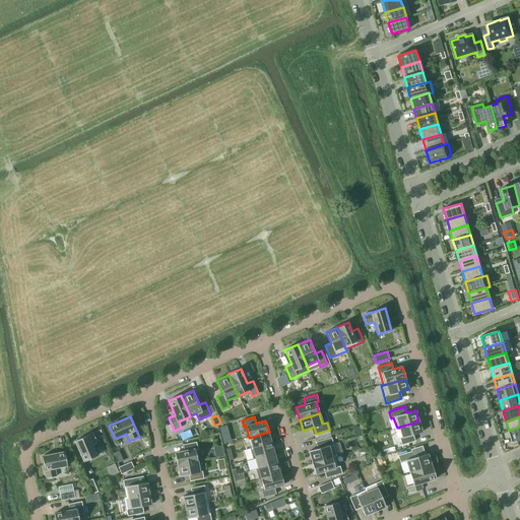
[(399,438),(401,445),(414,441),(413,435),(421,432),(418,421),(399,427),(399,428),(402,437),(399,438)]
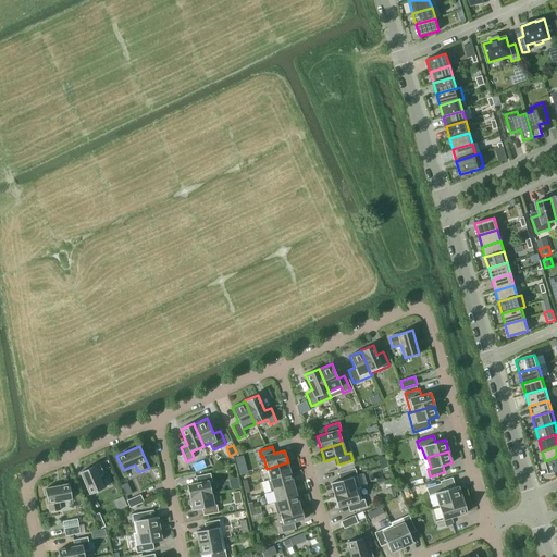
[(247,472),(243,456),(235,458),(239,474),(247,472)]
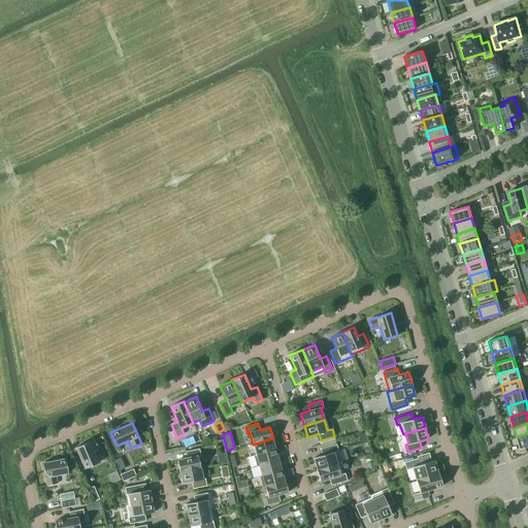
[(527,447),(527,433),(517,437),(521,450),(527,447)]
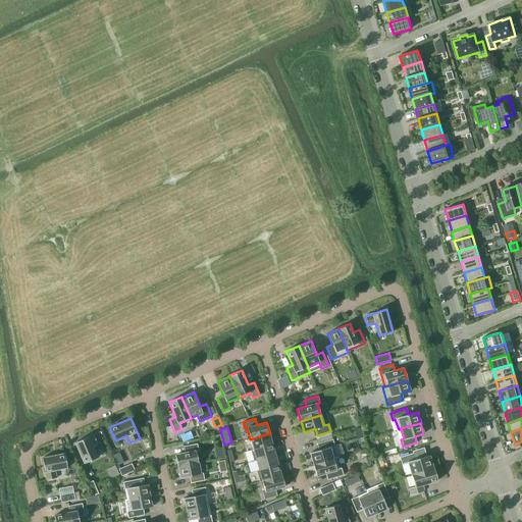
[(183,433),(185,440),(196,436),(193,429),(183,433)]
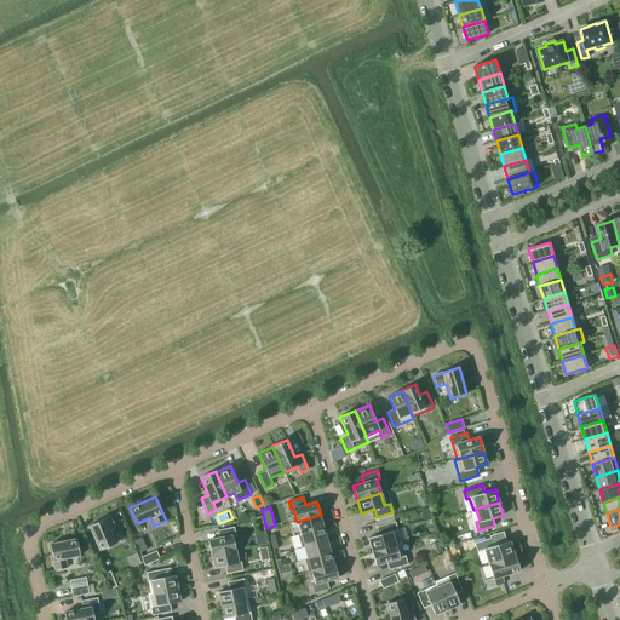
[(323,527),(320,515),(297,522),(300,533),(300,534),(323,527)]
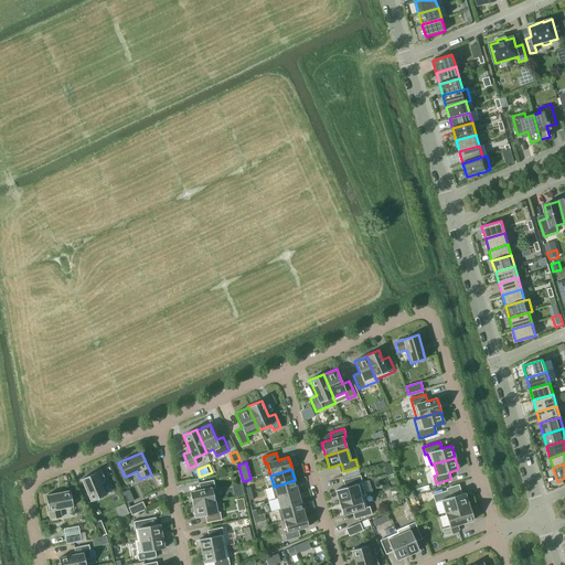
[(105,480),(100,470),(82,479),(92,501),(105,496),(99,482),(105,480)]
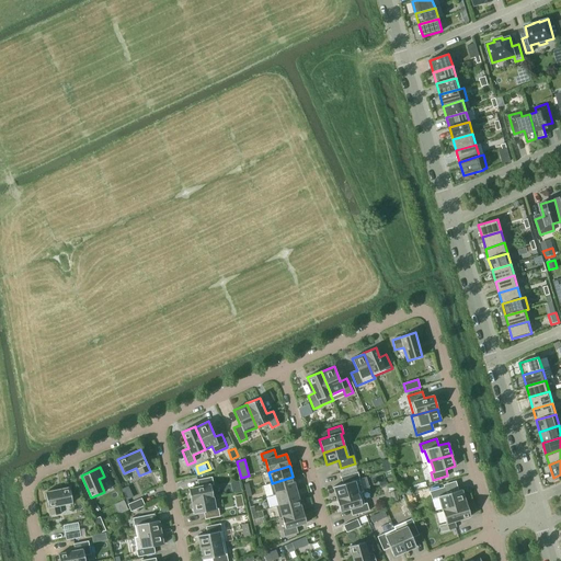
[(363,492),(357,472),(341,477),(343,483),(333,487),(336,499),(361,491),(361,492),(363,492)]
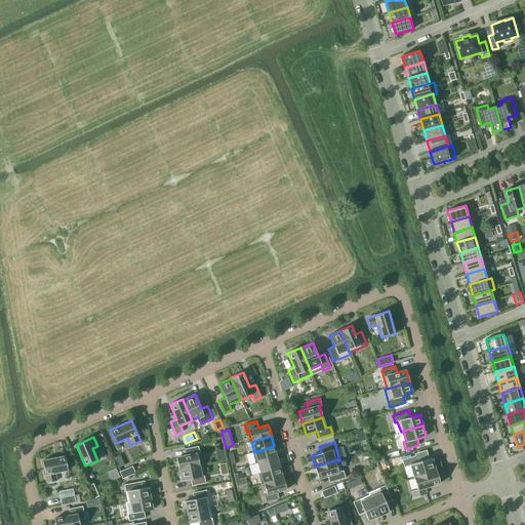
[(199,453),(198,446),(185,449),(186,455),(176,457),(178,470),(179,470),(179,469),(199,465),(197,454),(199,453)]
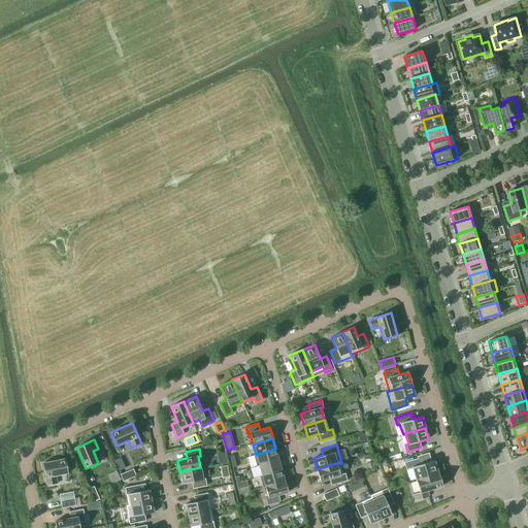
[(256,454),(254,455),(257,466),(259,465),(278,460),(275,449),(256,455),(256,454)]
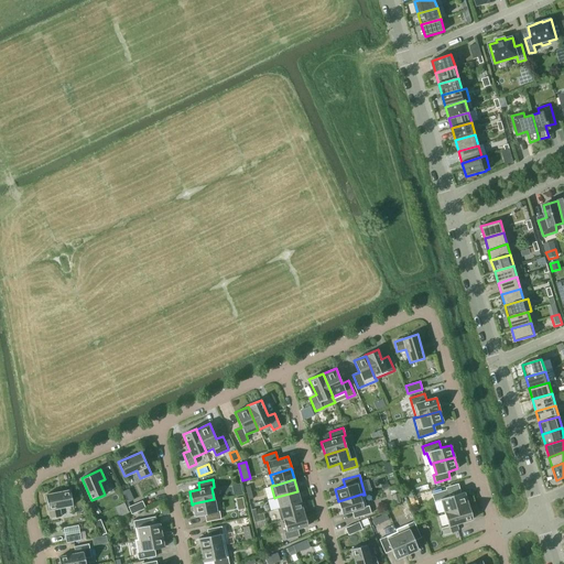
[(69,490),(45,495),(51,519),(61,517),(60,508),(73,506),(69,490)]
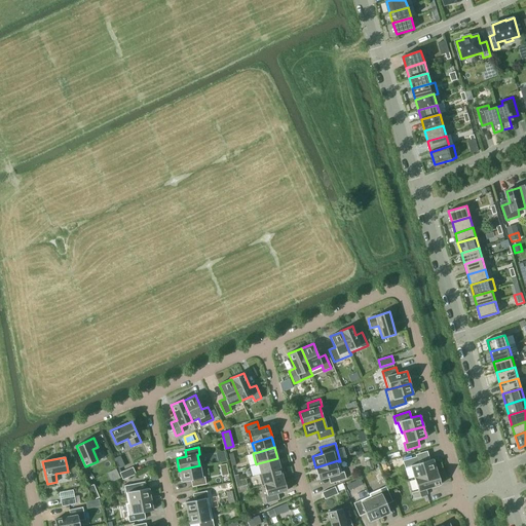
[(411,466),(414,478),(436,471),(433,458),(418,463),(416,457),(403,460),(405,467),(411,466)]
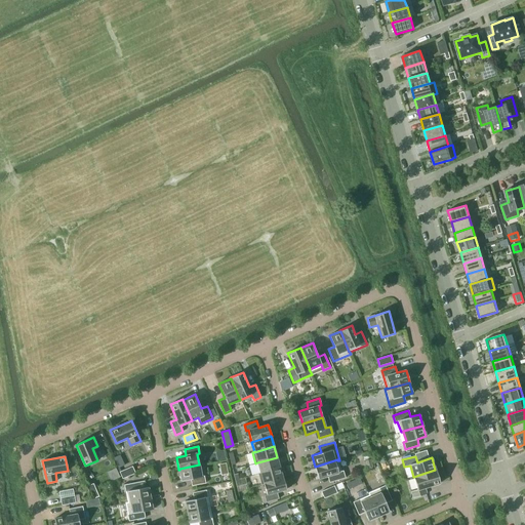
[(280,468),(277,457),(257,462),(260,473),(280,468)]
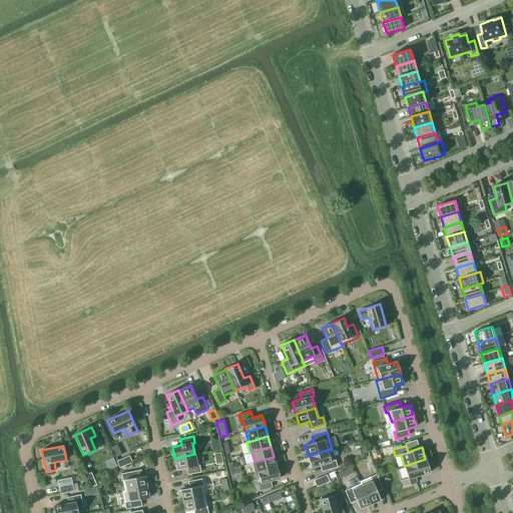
[(330,449),(308,456),(311,468),(320,465),(322,471),(337,467),(335,460),(333,461),(330,450),(330,449)]
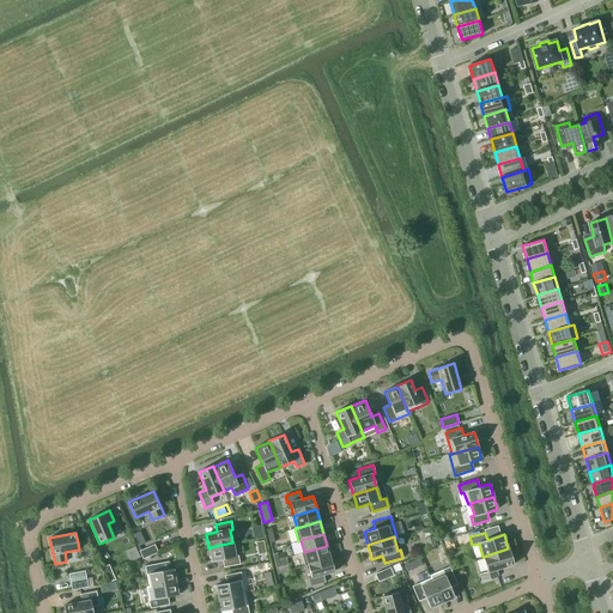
[(451,539),(444,541),(447,551),(455,548),(451,539)]
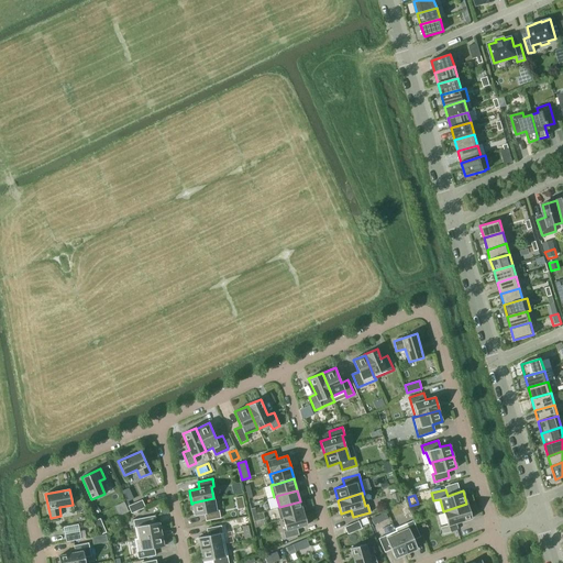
[(244,508),(242,496),(235,498),(238,509),(244,508)]
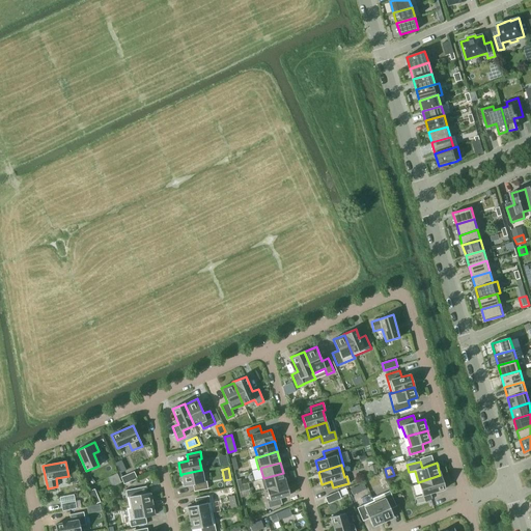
[(182,474),(182,475),(184,486),(193,484),(194,492),(207,488),(206,481),(203,481),(201,470),(182,474)]
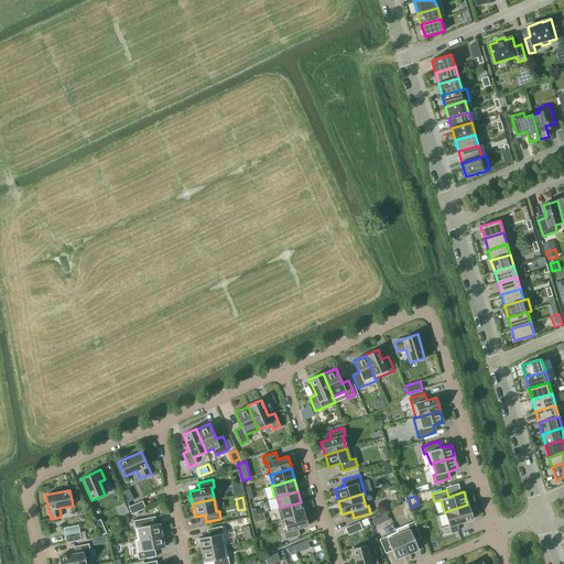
[(142,501),(128,507),(131,514),(145,508),(142,501)]
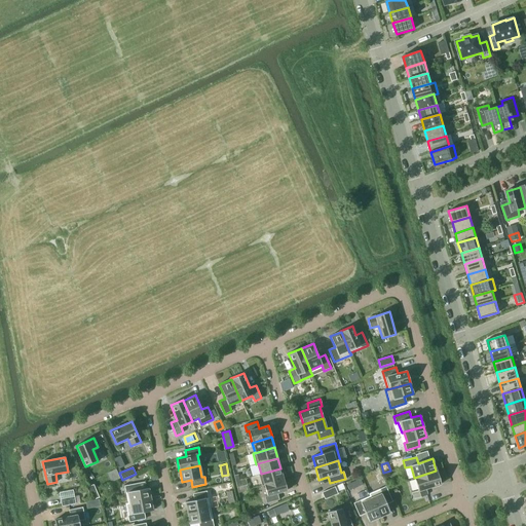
[(262,486),(264,485),(264,484),(283,479),(280,468),(261,474),(259,475),(262,486)]
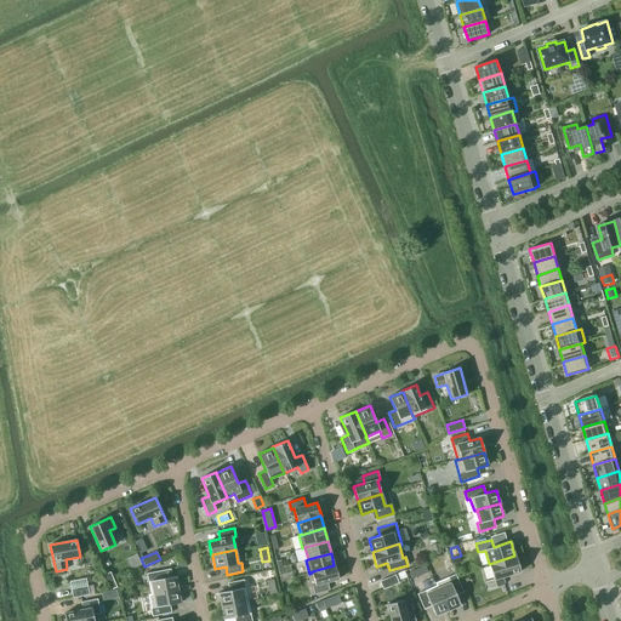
[(502,577),(520,571),(516,556),(514,556),(489,564),(493,579),(486,581),(489,590),(505,585),(502,577)]
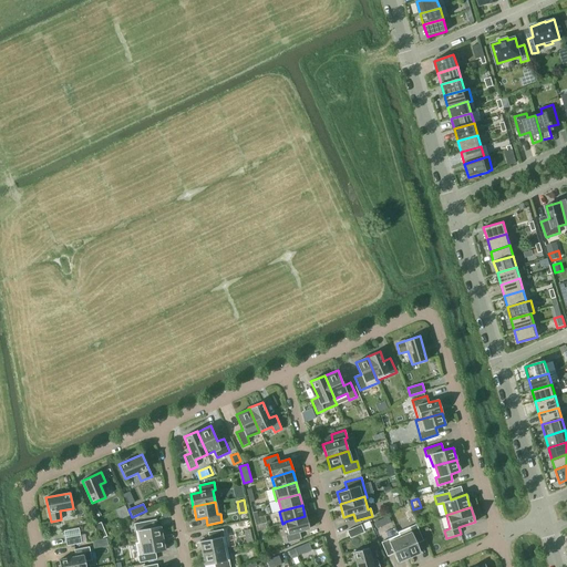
[(299,532),(309,528),(306,516),(305,516),(285,522),(285,523),(288,534),(286,535),(287,543),(301,538),(299,532)]
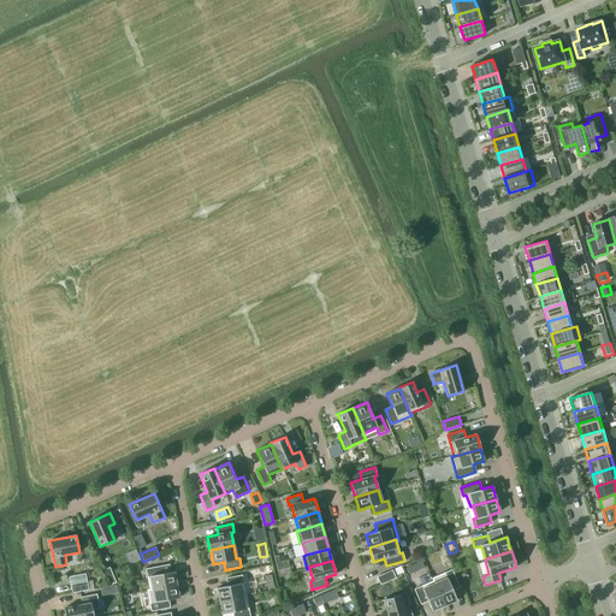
[(146,569),(149,590),(150,590),(177,585),(173,572),(164,573),(161,566),(146,569)]
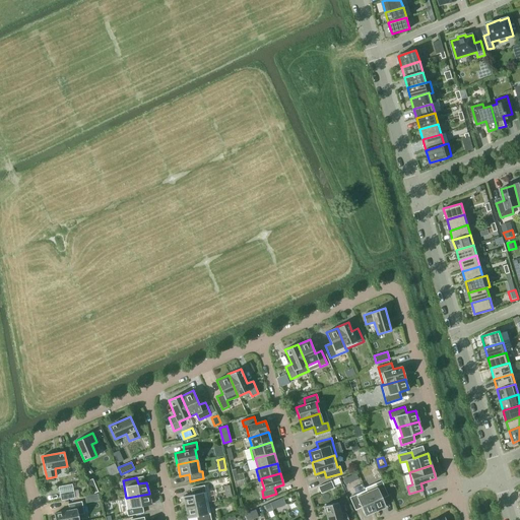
[(91,495),(98,492),(92,478),(85,481),(91,495)]
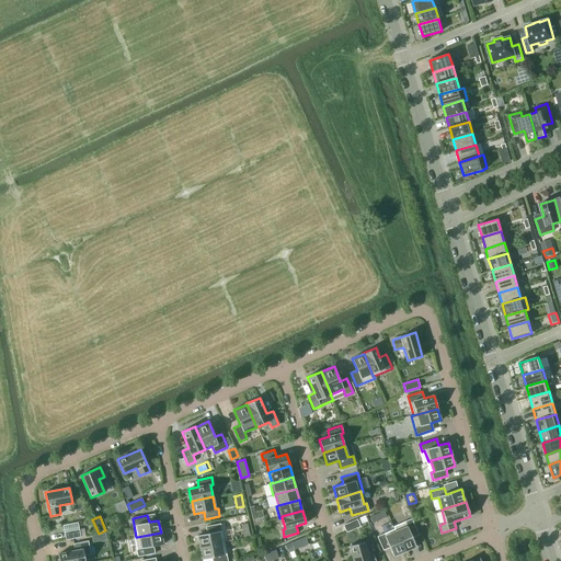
[(412,537),(419,535),(411,518),(393,526),(395,529),(404,551),(415,547),(412,537)]
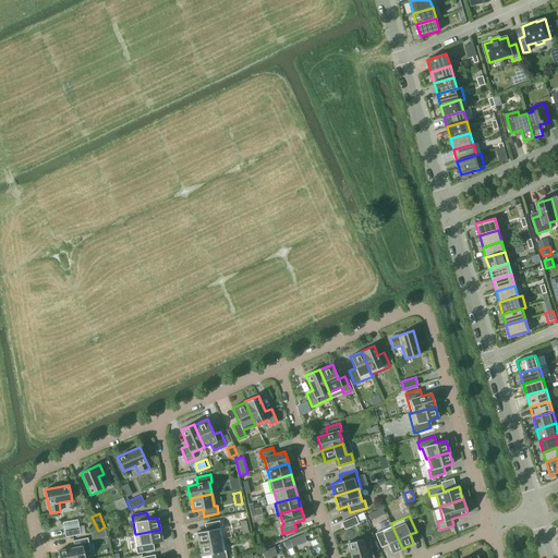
[(355,517),(341,522),(344,530),(359,523),(355,517)]
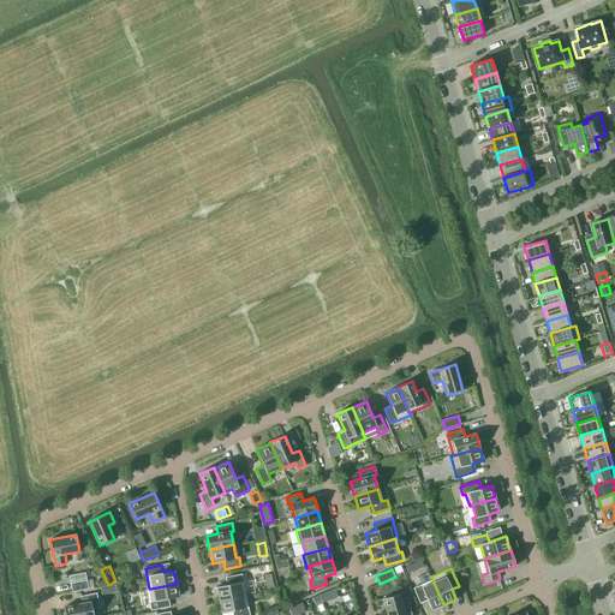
[(273,573),(264,575),(268,589),(276,587),(273,573)]
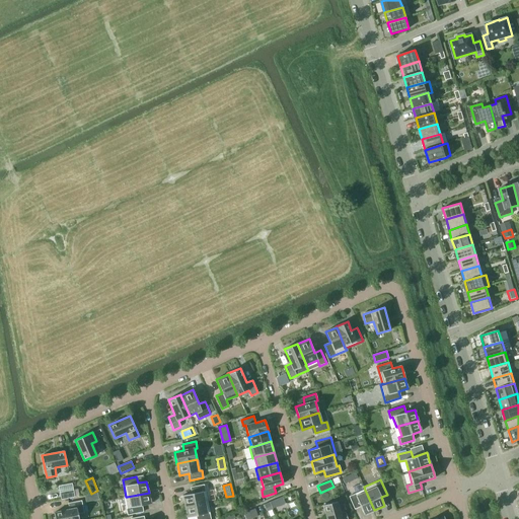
[(182,496),(184,507),(207,502),(204,485),(191,488),(192,494),(182,496)]
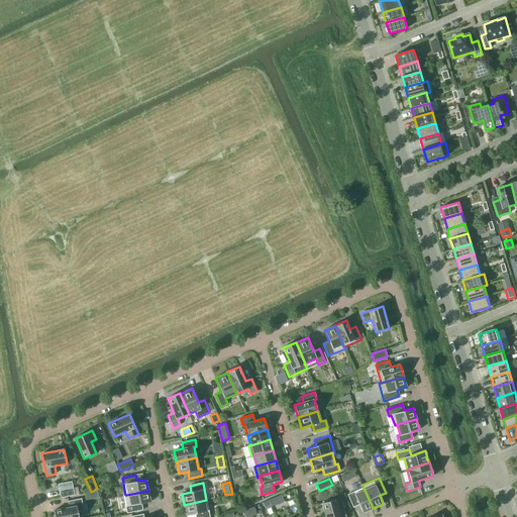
[(75,495),(73,488),(60,491),(61,498),(75,495)]
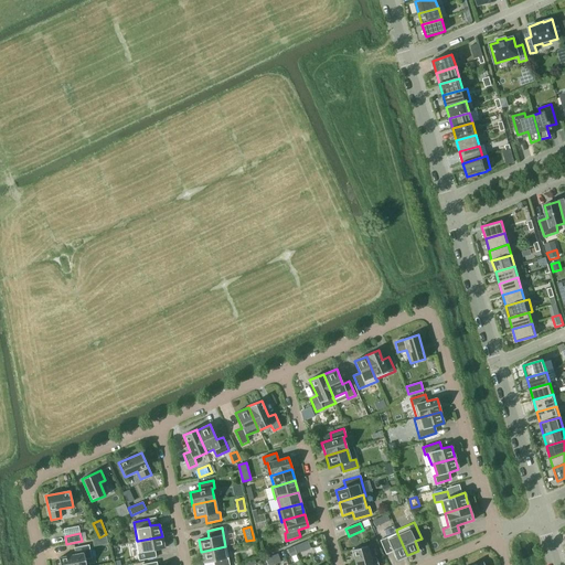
[(397,533),(380,541),(385,554),(392,551),(396,561),(407,555),(397,533)]
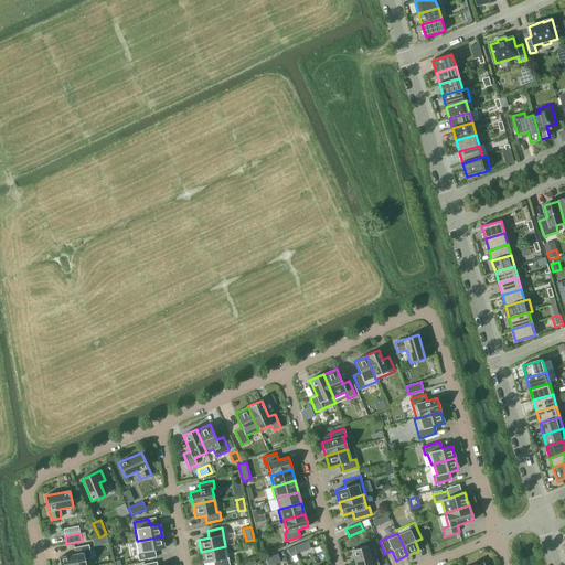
[(137,541),(135,541),(139,561),(156,557),(155,551),(164,548),(162,536),(138,541),(137,541)]
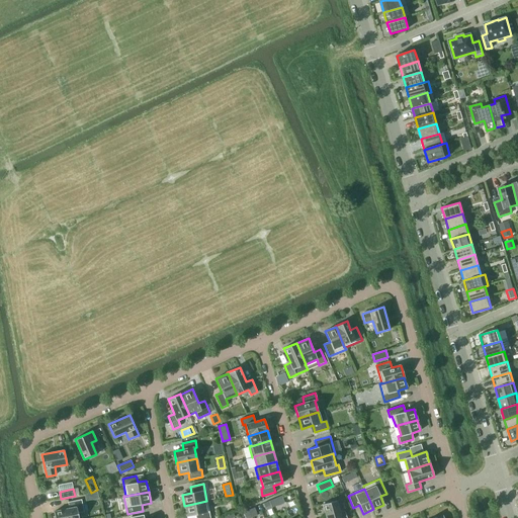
[(270,505),(272,508),(284,502),(281,496),(269,501),(270,505)]
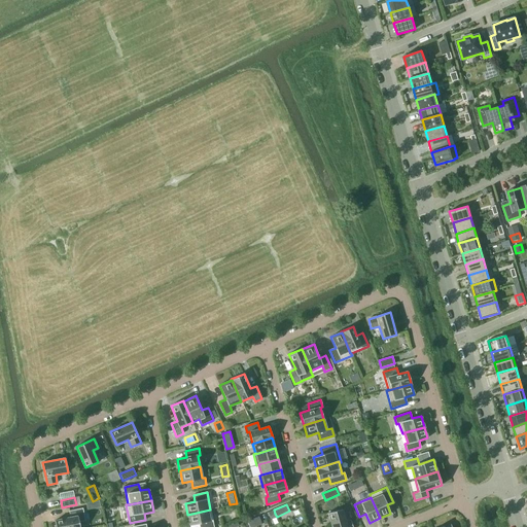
[(70,517),(55,520),(56,526),(79,526),(79,522),(85,520),(82,507),(69,511),(70,517)]
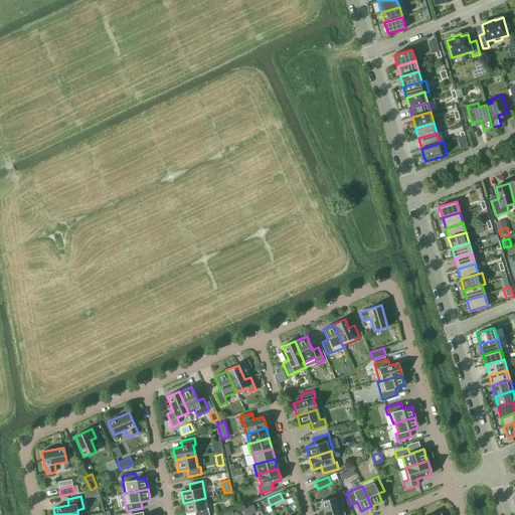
[(334,497),(321,501),(324,514),(344,514),(343,508),(338,510),(334,497)]
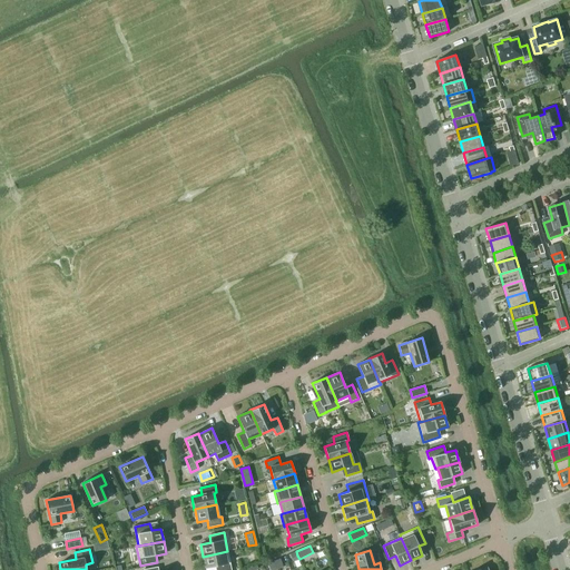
[(231,569),(227,551),(203,557),(206,569),(215,567),(215,569),(231,569)]
